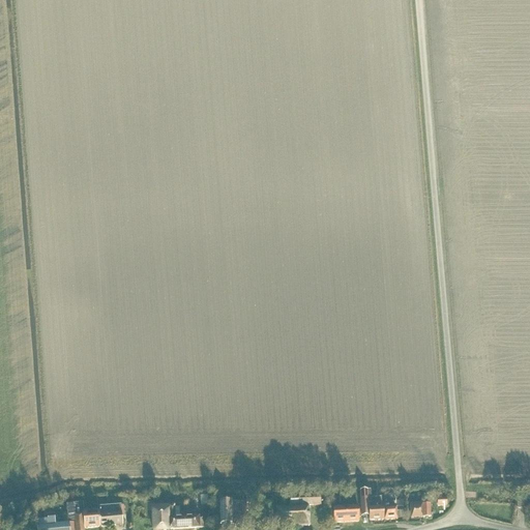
[(380,499),(371,499),(370,491),(359,492),(360,512),(367,512),(369,522),(383,521),(382,508),(381,508),(380,499)]
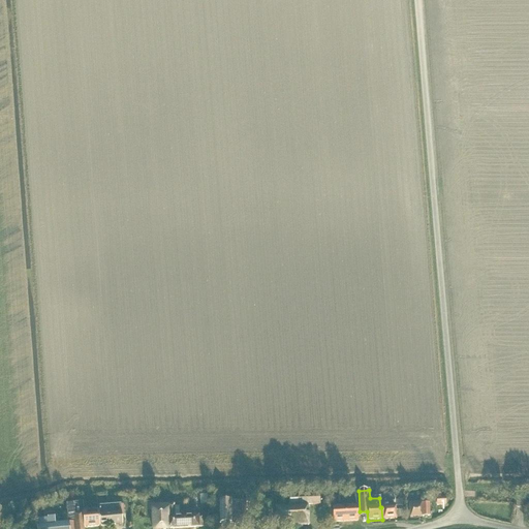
[(445,505),(444,498),(444,494),(438,494),(439,499),(436,499),(436,506),(445,505)]
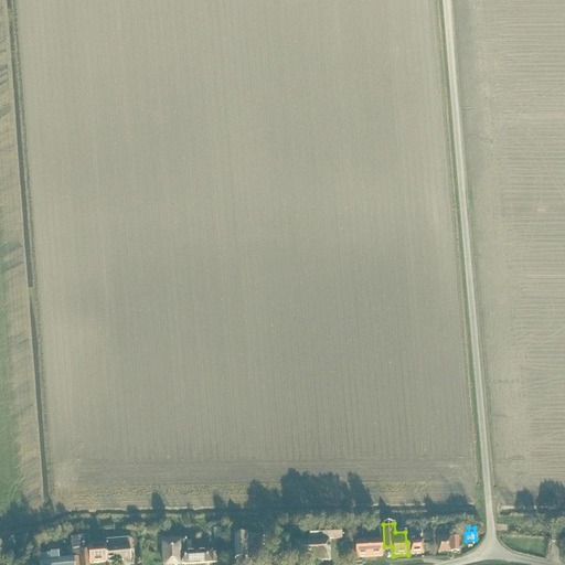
[(329,540),(341,540),(341,530),(308,531),(308,541),(294,542),(295,563),(329,562),(329,540)]
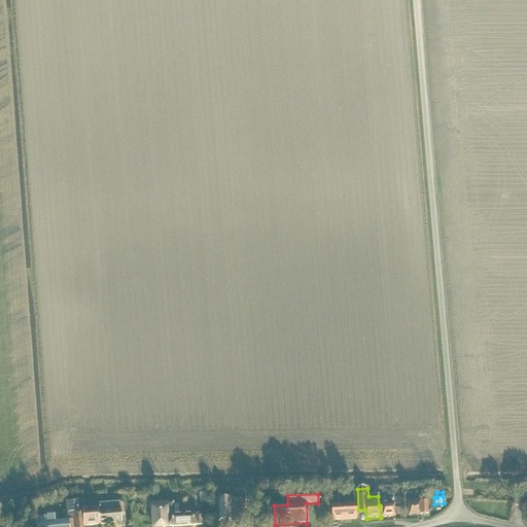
[(243,521),(242,500),(232,500),(232,495),(222,495),(222,500),(218,500),(218,522),(230,522),(230,521),(243,521)]
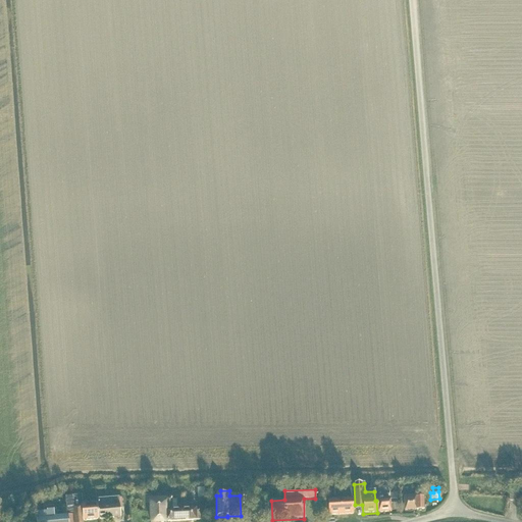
[(254,505),(254,490),(243,490),(243,505),(254,505)]
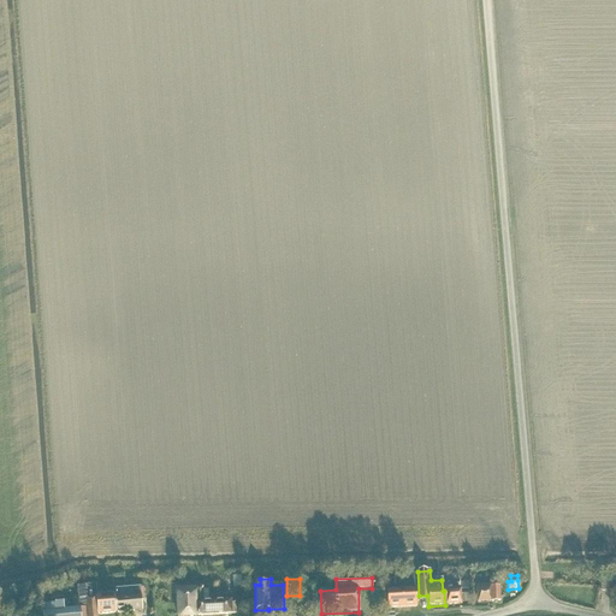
[(460,591),(467,590),(466,585),(458,585),(458,579),(445,579),(445,587),(446,605),(461,604),(460,591)]
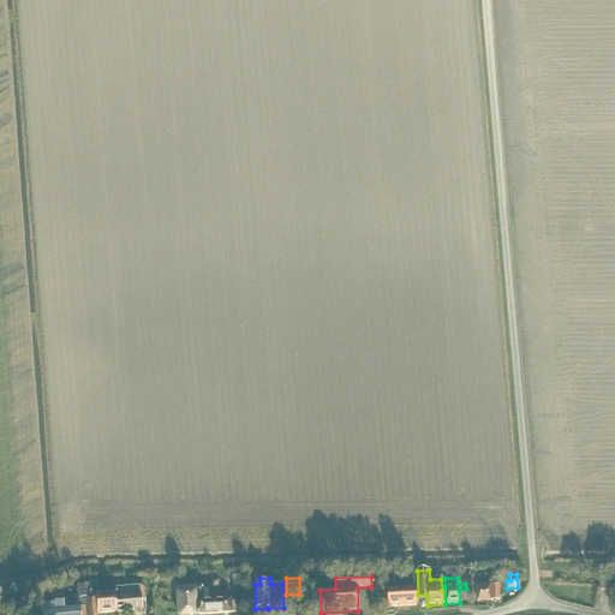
[(476,602),(499,601),(499,586),(488,586),(488,584),(475,585),(476,602)]
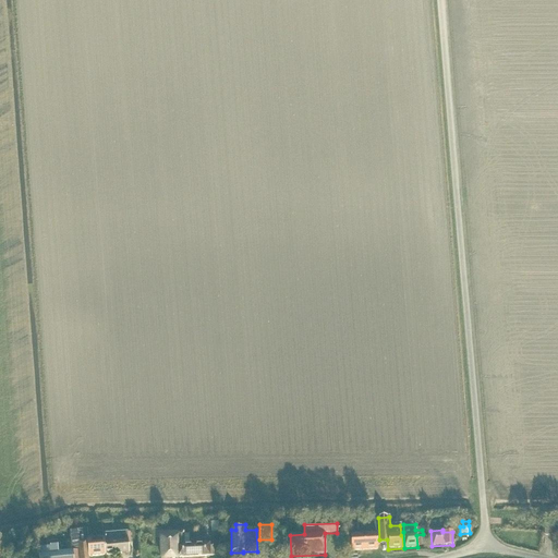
[(105,556),(104,543),(104,541),(87,542),(86,532),(76,533),(76,540),(71,540),(72,553),(58,554),(57,546),(49,546),(49,548),(37,549),(37,557),(87,557),(88,557),(105,556)]
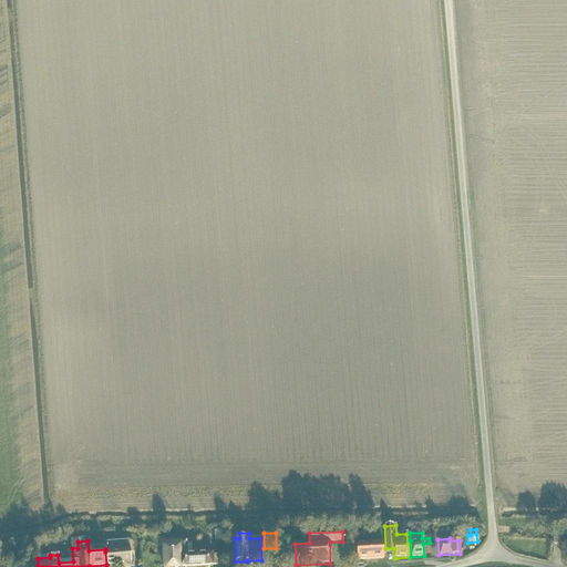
[(106,565),(131,563),(129,542),(105,544),(106,552),(105,552),(106,565)]
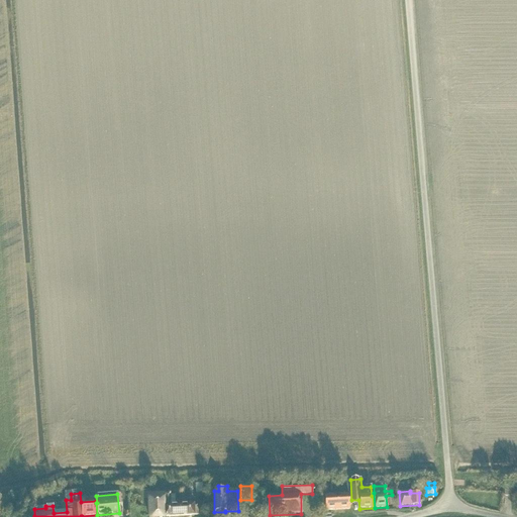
[(200,507),(194,507),(193,504),(170,506),(170,494),(147,495),(148,516),(167,516),(200,515),(200,507)]
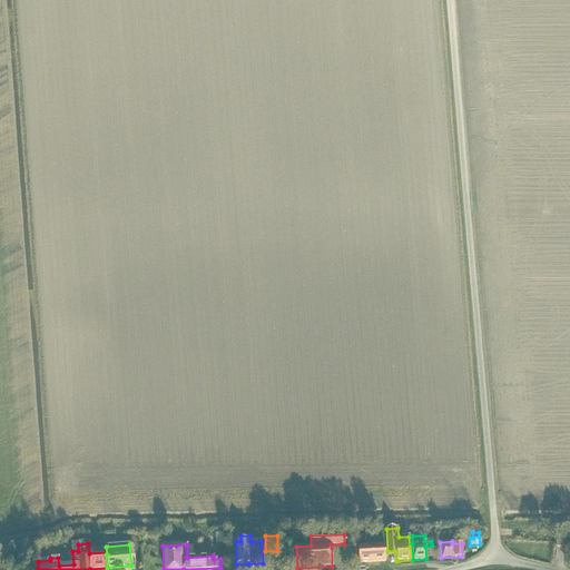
[(357,563),(385,562),(384,544),(357,547),(357,563)]
